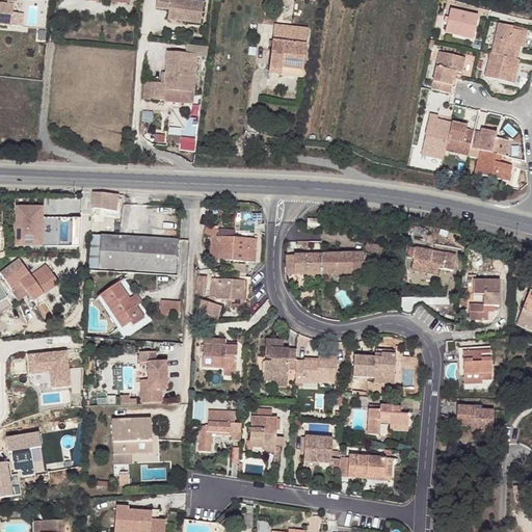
[(200,27),(203,5),(165,0),(156,0),(155,10),(168,12),(167,23),(200,27)]
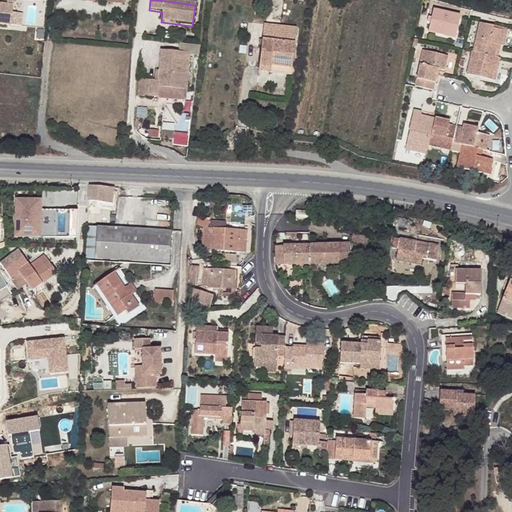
[(0,23),(13,24),(15,4),(0,2),(0,23)]
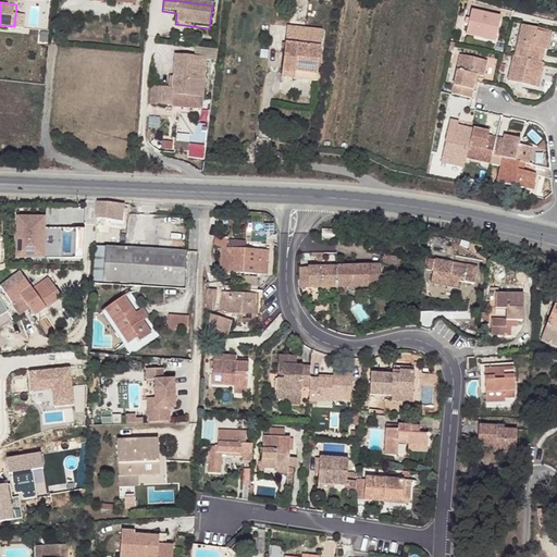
[(500,19),(471,12),(466,35),(495,41),(500,19)]
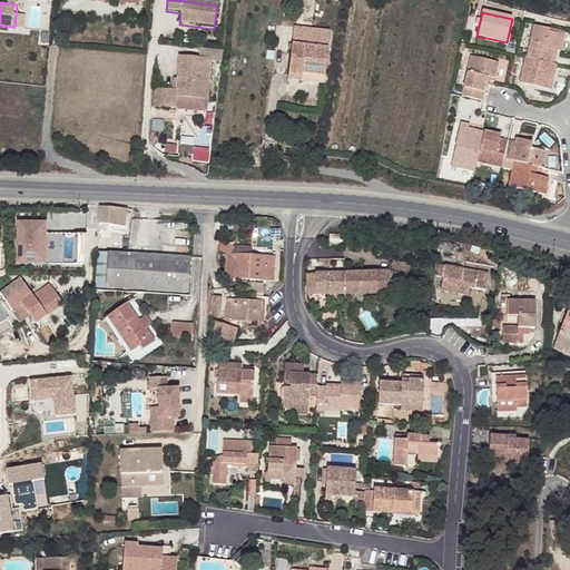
[(533,26),(526,58),(554,65),(557,51),(561,52),(564,36),(563,36),(549,32),(550,29),(533,26)]
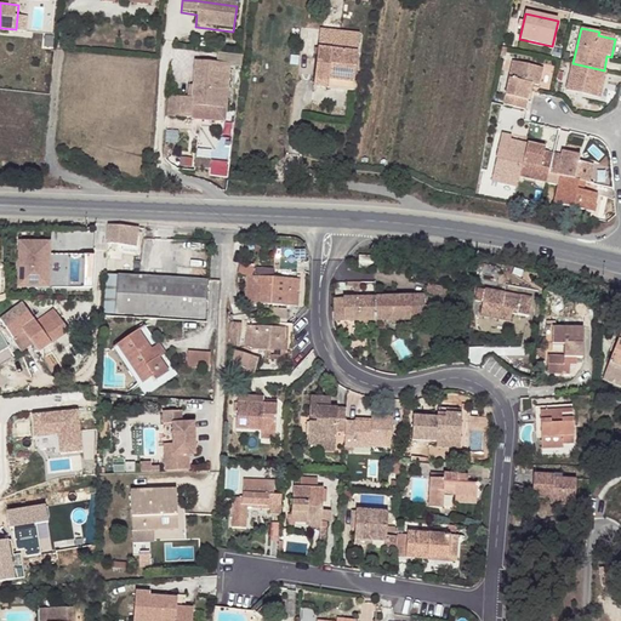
[(330,80),(353,83),(357,53),(359,35),(320,30),(318,49),(314,81),(330,84),(330,80)]
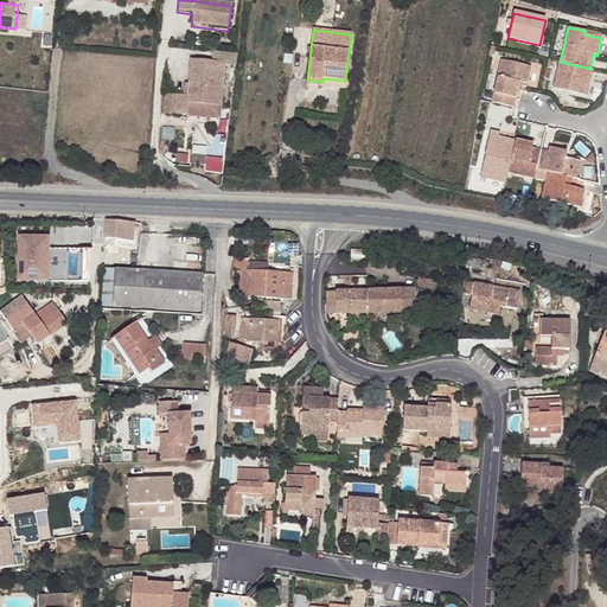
[(236,61),(212,57),(212,66),(224,68),(224,69),(235,70),(236,61)]
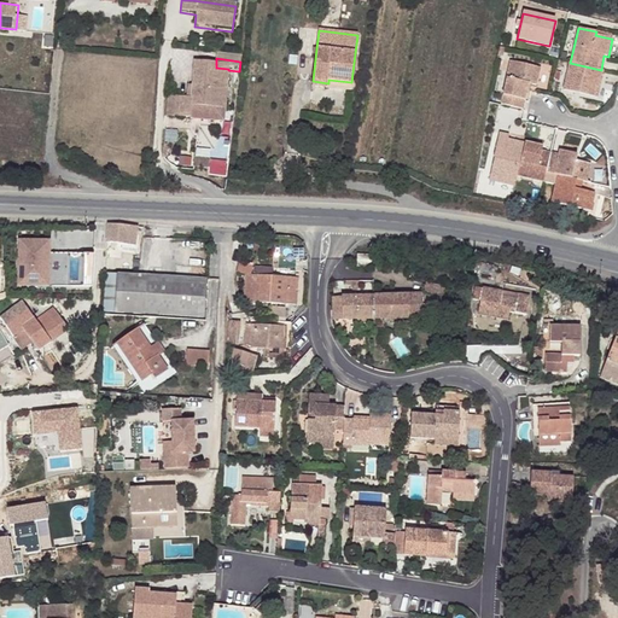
[(507,71),(500,105),(523,110),(529,83),(536,86),(538,77),(535,77),(537,68),(513,62),(511,71),(507,71)]
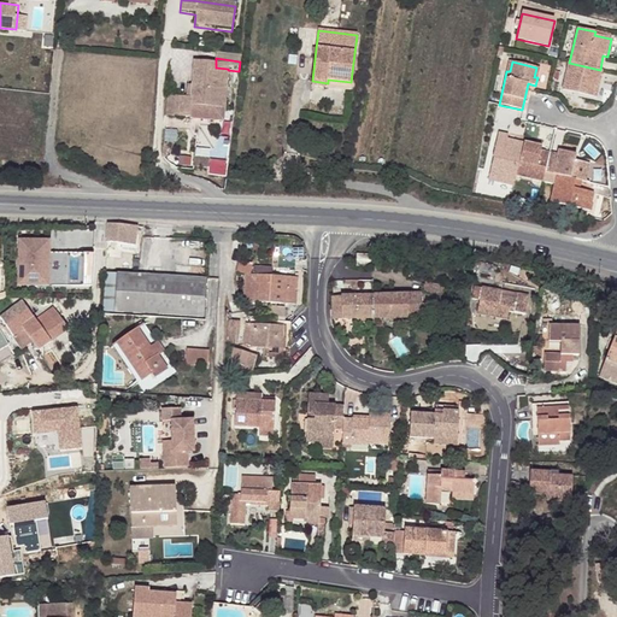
[(600,70),(569,63),(568,63),(560,90),(592,98),(594,88),(598,89),(603,71),(600,70)]
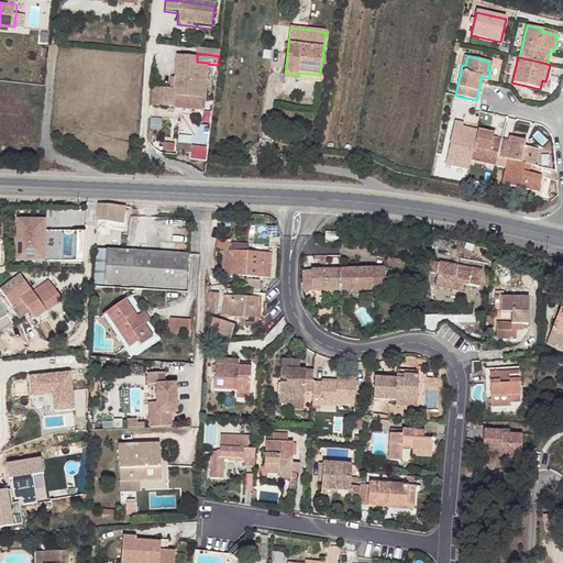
[(175,92),(169,92),(153,90),(152,109),(174,110),(174,108),(175,99),(205,102),(208,64),(208,63),(197,62),(177,59),(176,81),(175,92)]
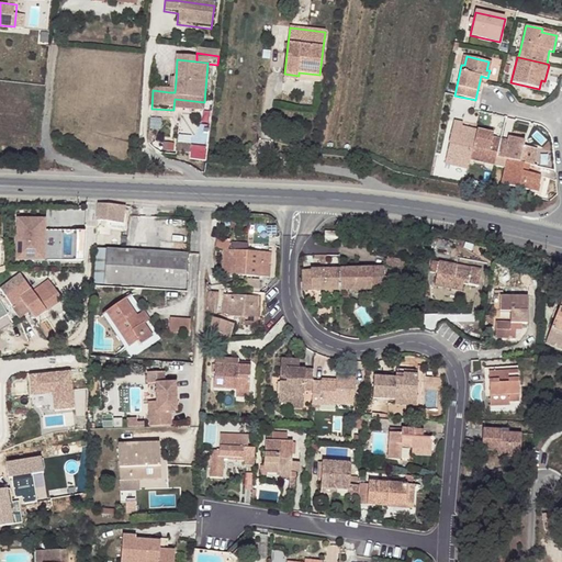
[(299,76),(284,74),(283,79),(318,82),(319,75),(299,72),(299,76)]
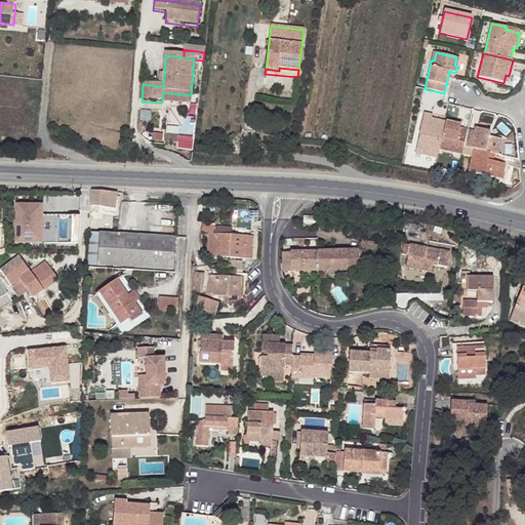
[(438,123),(439,119),(432,118),(432,115),(425,113),(419,135),(420,135),(415,154),(437,159),(439,150),(439,147),(444,124),(438,123)]
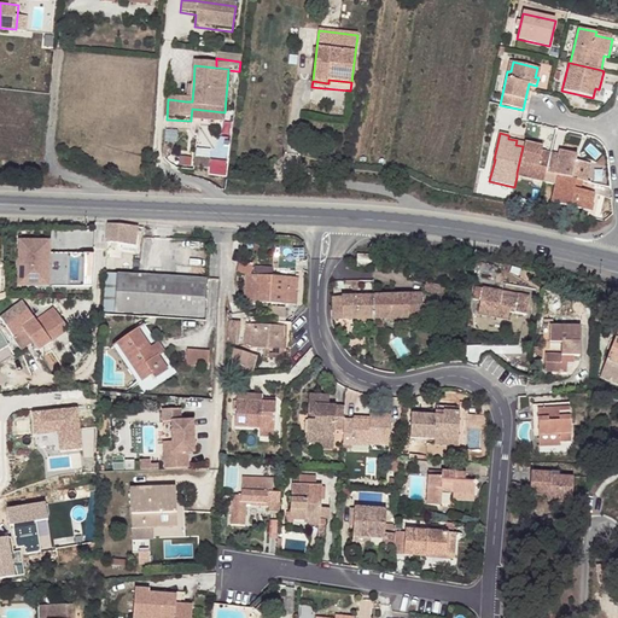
[(546,174),(551,152),(542,150),(543,146),(524,143),(523,146),(517,173),(532,176),(532,180),(543,182),(546,174)]
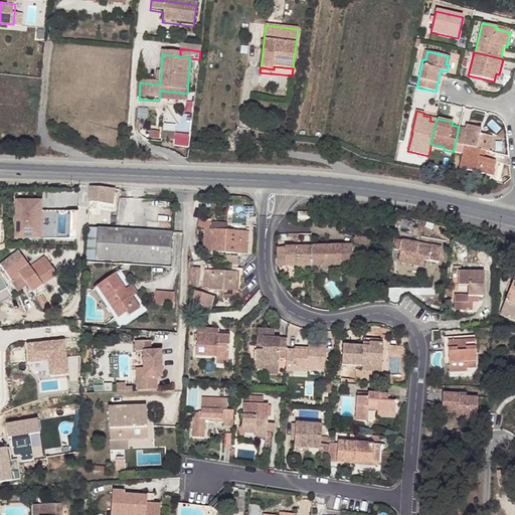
[(461,146),(464,147),(477,150),(485,152),(489,152),(492,137),(480,134),(481,129),(467,125),(466,129),(459,127),(455,145),(461,146)]
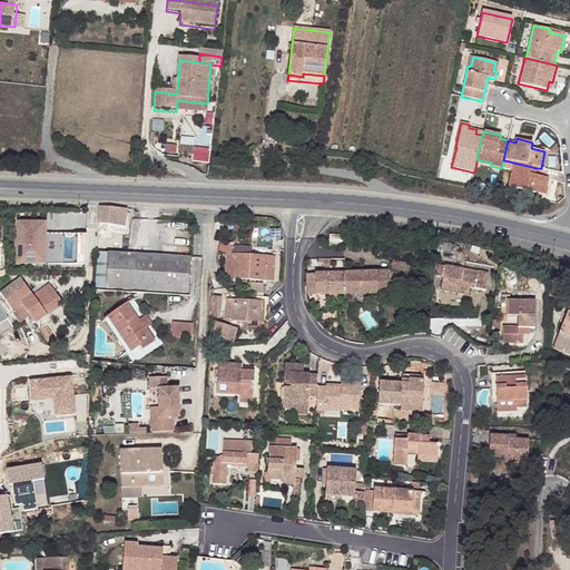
[(194,150),(195,141),(179,140),(178,149),(194,150)]
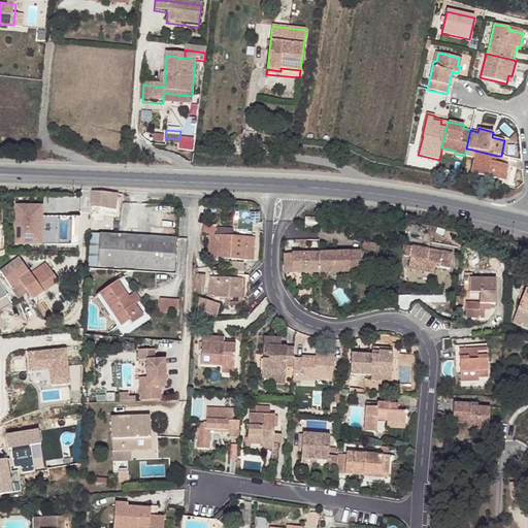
[(504,164),(495,162),(487,161),(489,154),(475,151),(470,173),(502,180),(503,172),(502,172),(504,164)]
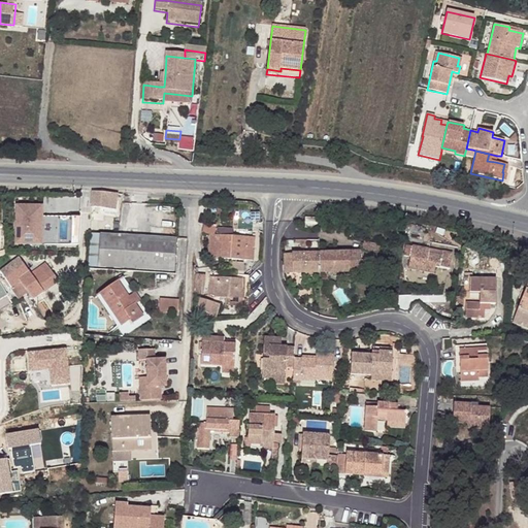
[(487,161),(495,162),(497,156),(489,154),(487,161)]
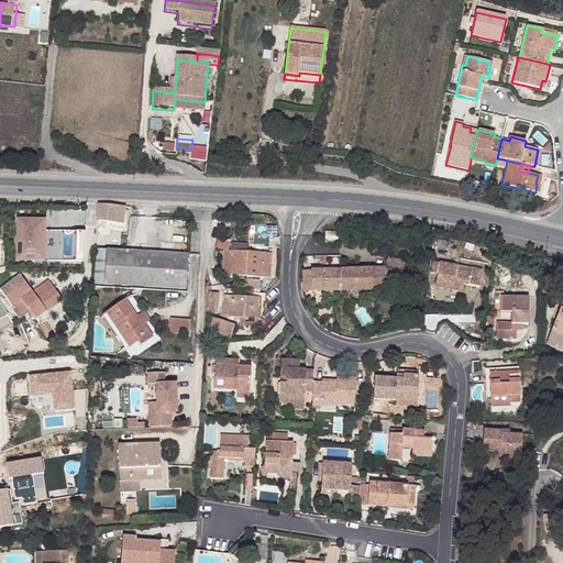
[(125,207),(99,205),(97,220),(97,221),(122,224),(125,207)]
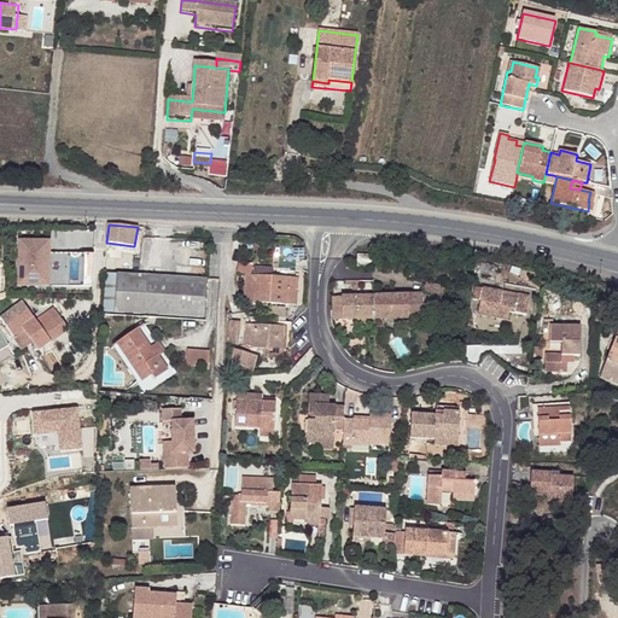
[(33,243),(18,243),(18,287),(52,286),(52,254),(34,254),(33,243)]
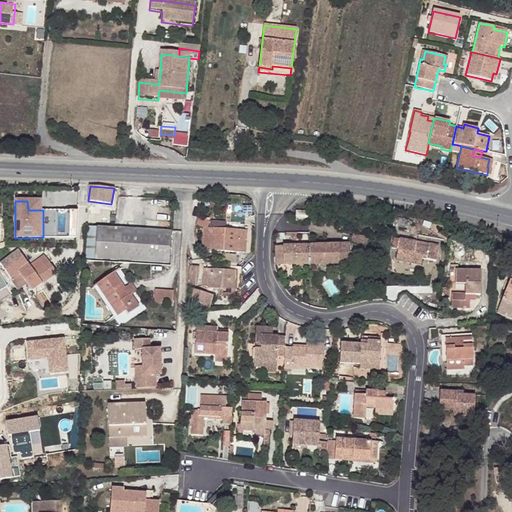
[(45,210),(45,235),(79,235),(78,209),(45,210)]
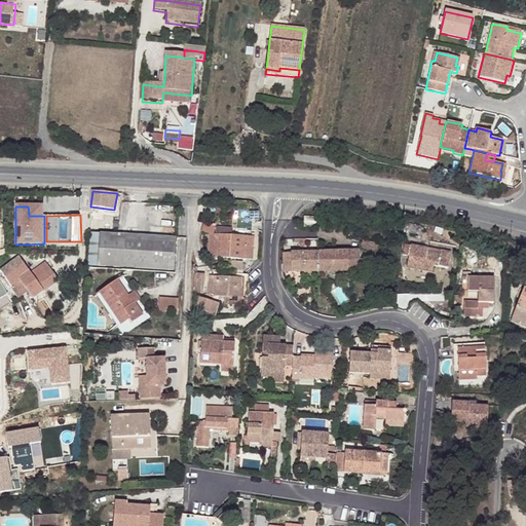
[(305,218),(305,227),(316,227),(317,218),(305,218)]
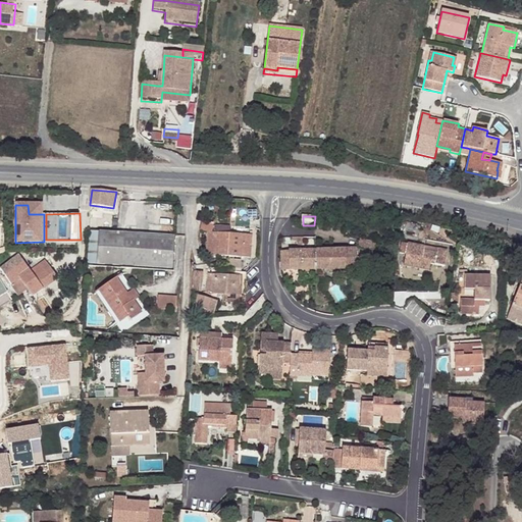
[(150,225),(149,235),(174,236),(175,226),(150,225)]
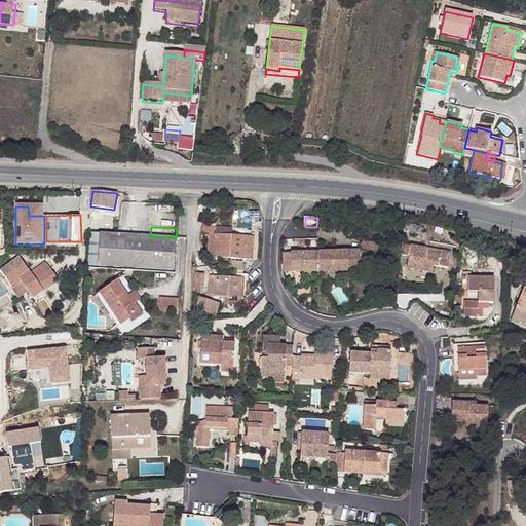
[(99,266),(100,233),(89,232),(89,234),(88,265),(99,266)]
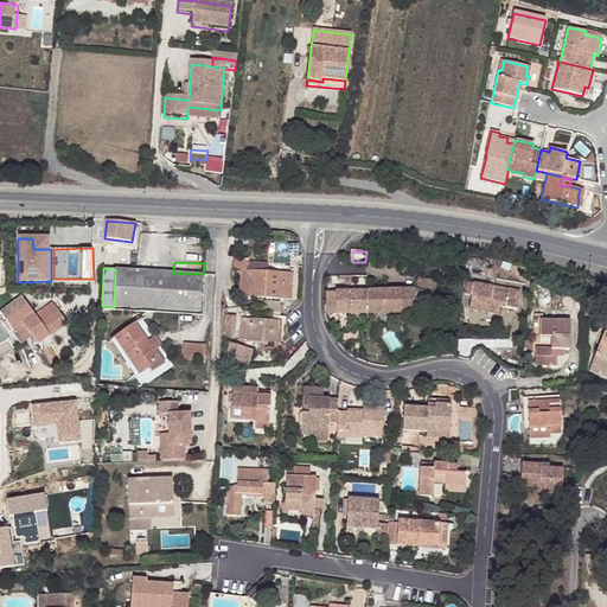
[(144,270),(115,269),(114,307),(142,308),(144,270)]
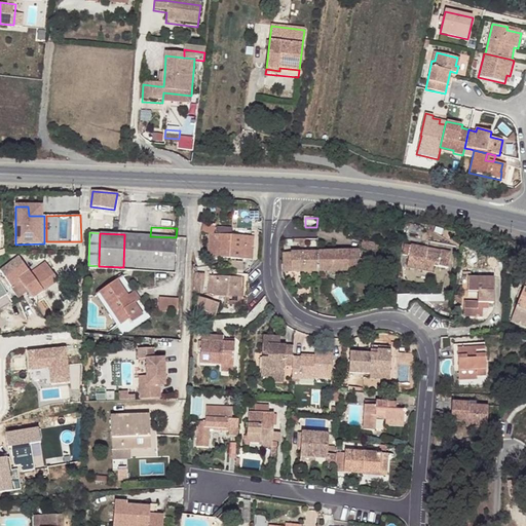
[(175,270),(176,237),(150,236),(124,234),(123,267),(175,270)]
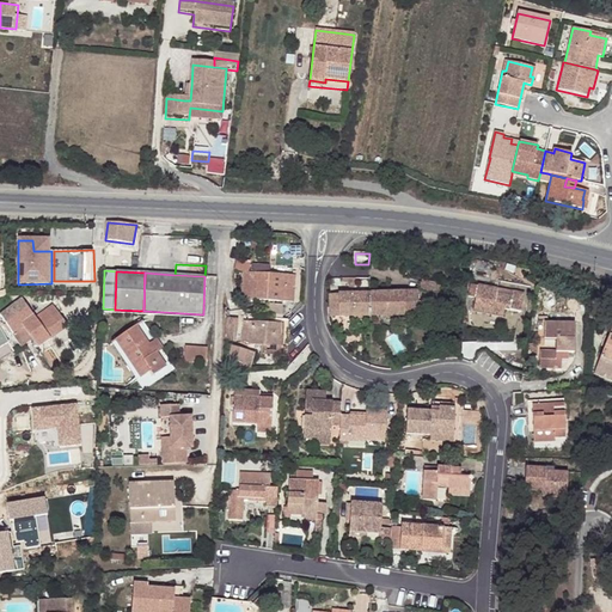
[(243,274),(242,299),(294,303),(297,276),(243,274)]
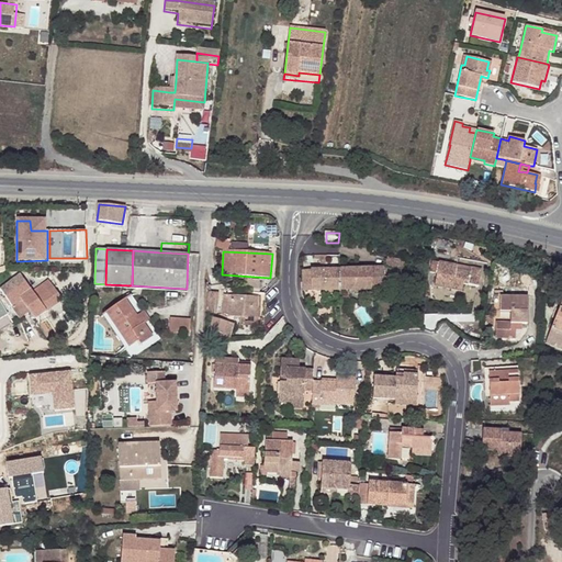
[(436,287),(453,290),(463,291),(464,284),(479,287),(482,270),(472,269),(471,273),(457,271),(458,266),(440,262),(436,287)]
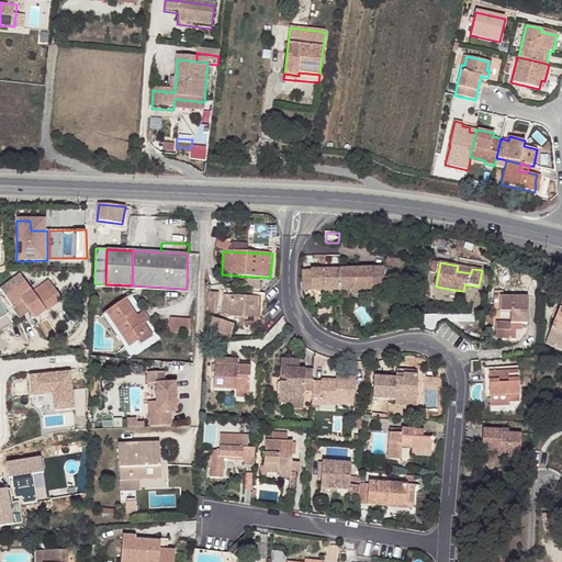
[(372,268),(339,269),(339,291),(372,290),(372,268)]
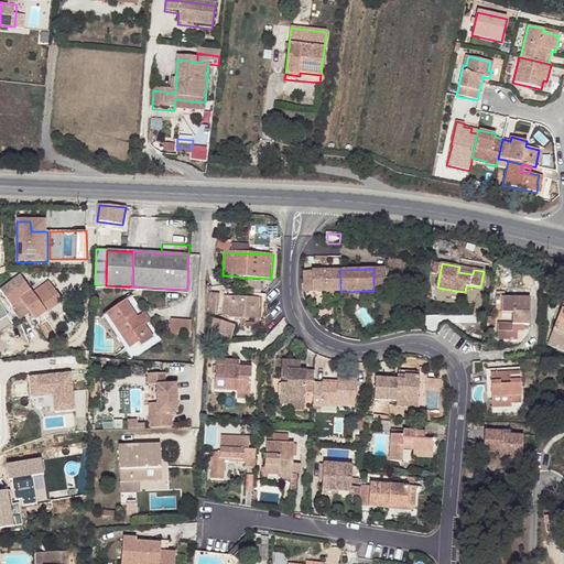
[(314,293),(314,271),(304,270),(303,281),(303,285),(304,292),(314,293)]
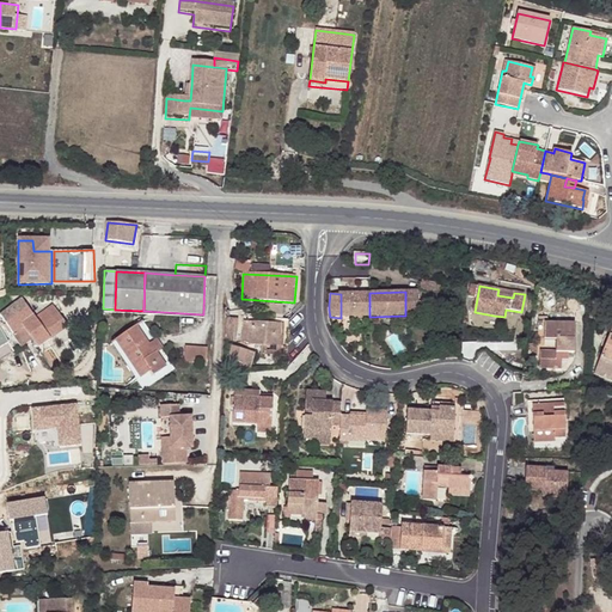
[(369,293),(341,294),(341,318),(359,317),(369,317),(369,293)]
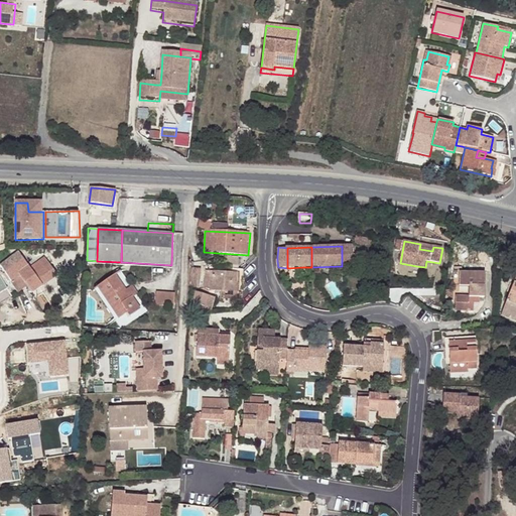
[(346,254),(346,263),(352,263),(353,258),(366,261),(368,250),(352,247),(346,254)]
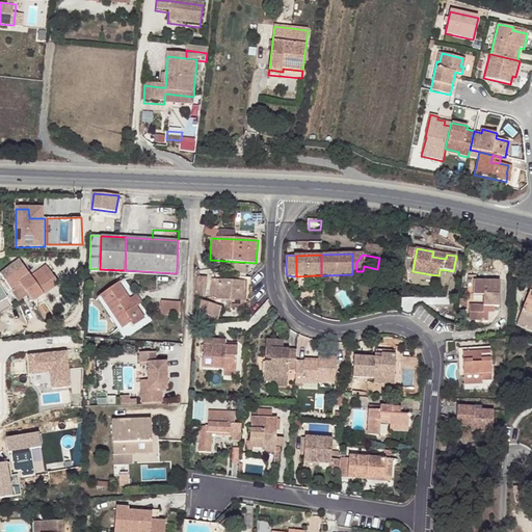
[(80,258),(54,268),(56,273),(79,264),(80,258)]
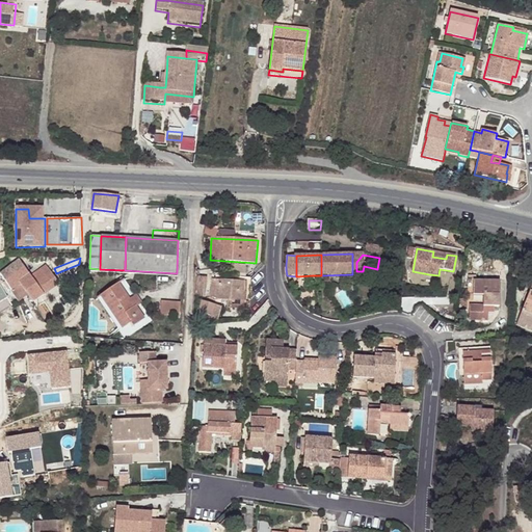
[(20,261),(0,275),(5,283),(7,285),(11,289),(19,284),(32,302),(58,284),(45,266),(31,275),(20,261)]
